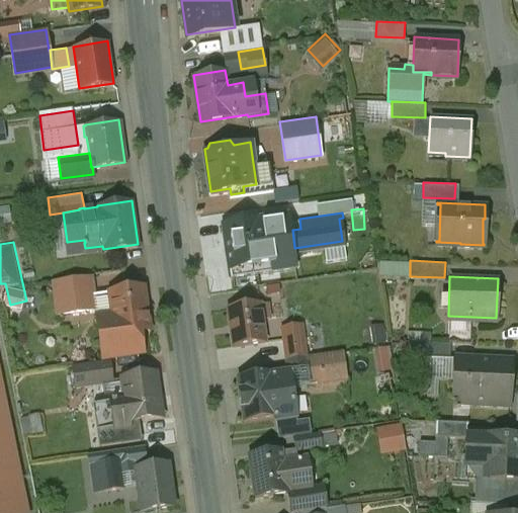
[(91,277),(71,280),(72,280),(74,301),(75,309),(95,307),(91,277)]
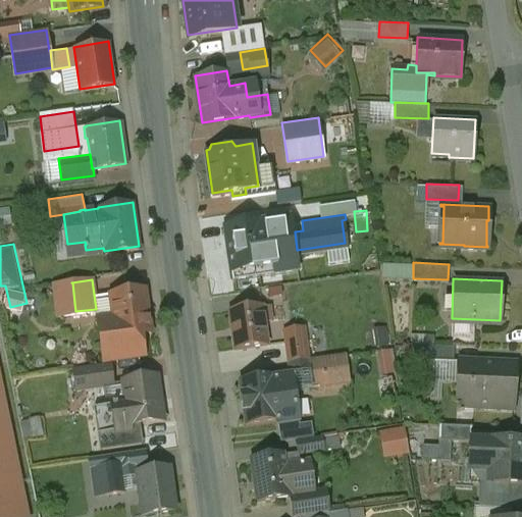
[(72,282),(63,285),(65,303),(74,303),(72,282)]
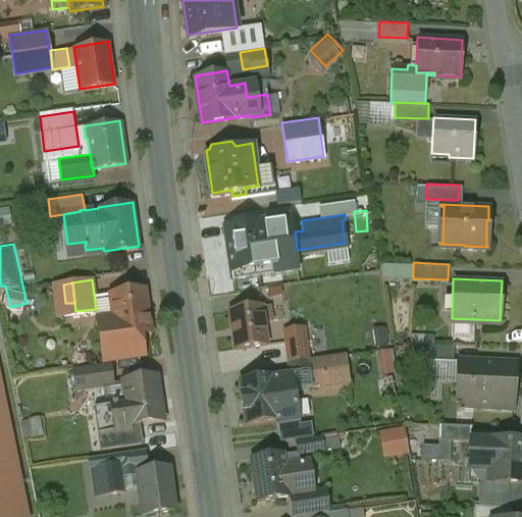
[(144,288),(103,294),(104,299),(111,298),(114,315),(98,317),(98,319),(100,319),(102,335),(101,337),(101,339),(102,339),(105,355),(103,355),(103,357),(144,352),(141,331),(150,329),(144,288)]
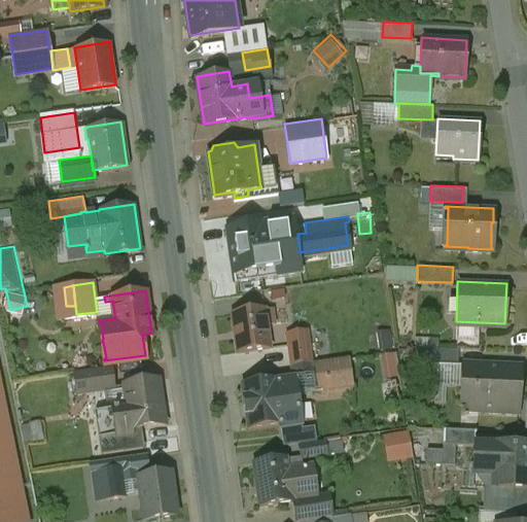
[(264,307),(232,312),(237,350),(270,345),(266,322),(274,321),(272,307),(265,308),(264,307)]
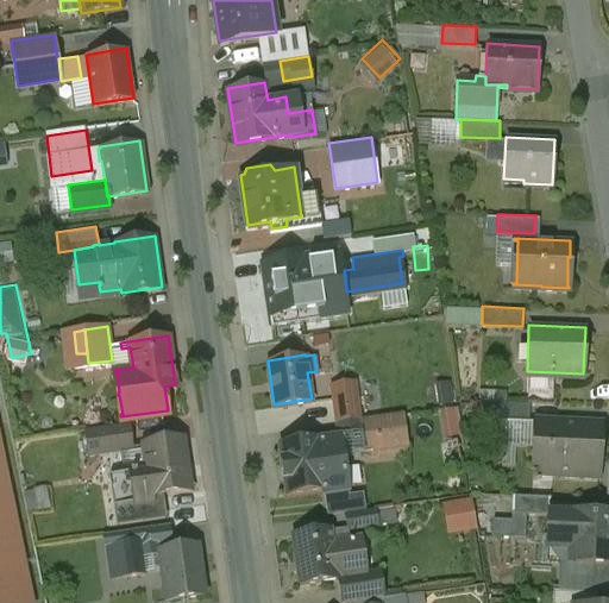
[(355,378),(331,382),(337,420),(360,416),(355,378)]
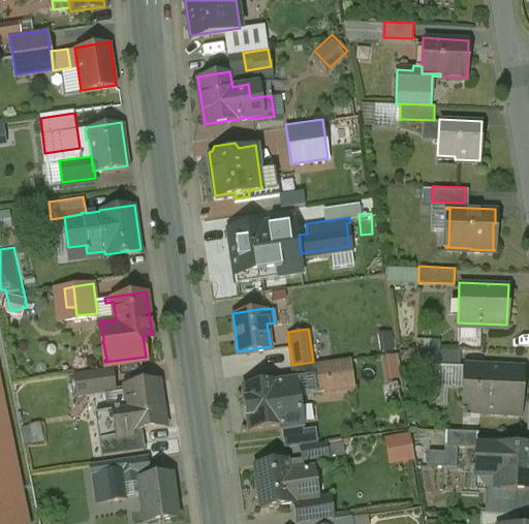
[(460,349),(426,347),(425,363),(460,364),(460,349)]
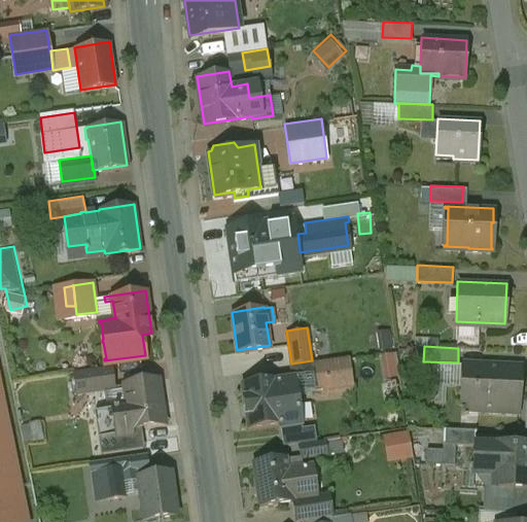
[(328,385),(352,382),(348,355),(334,357),(336,371),(332,372),(332,375),(326,376),(328,385)]
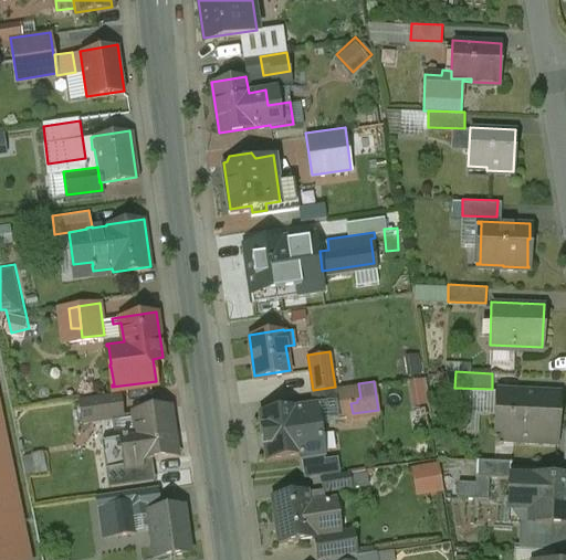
[(335,387),(313,390),(314,403),(317,402),(320,420),(353,413),(350,403),(357,402),(357,399),(360,398),(358,383),(335,387)]
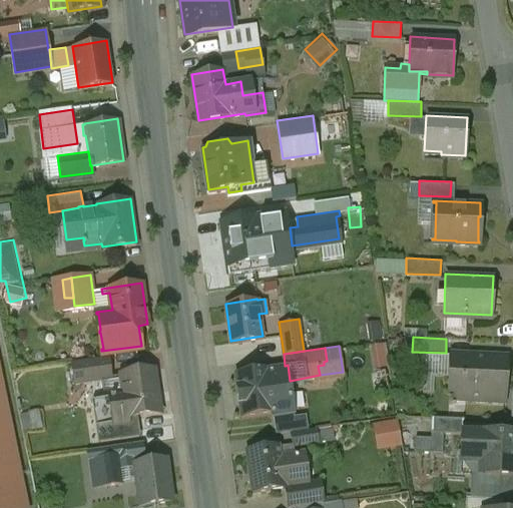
[(492,354),(451,352),(449,390),(448,390),(448,401),(451,402),(452,391),(451,391),(452,377),(464,378),(462,397),(504,399),(506,360),(491,359),(492,354)]
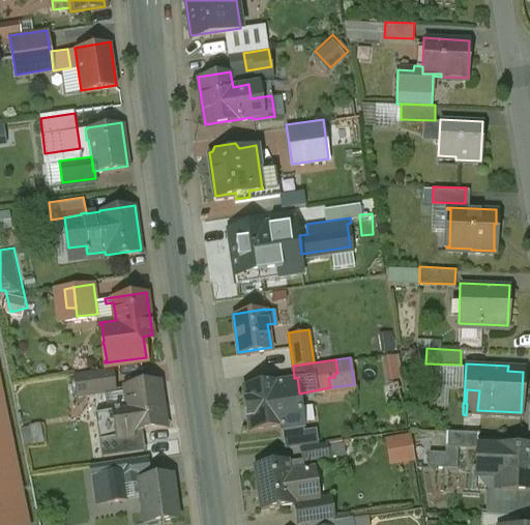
[(112,367),(75,372),(78,396),(115,389),(112,367)]
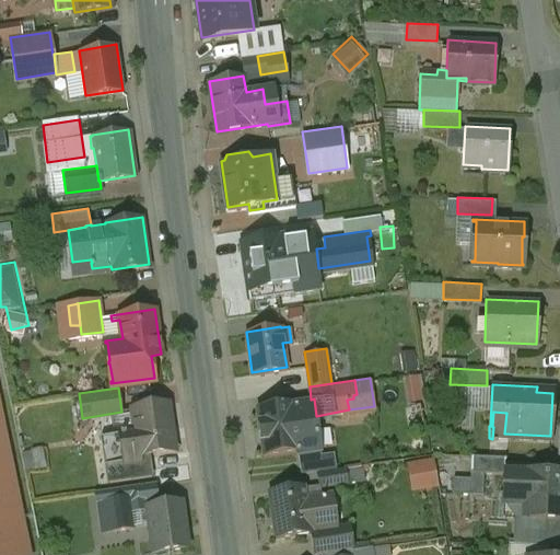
[(298,427),(317,424),(316,416),(314,399),(311,400),(306,400),(308,415),(296,417),(298,427)]
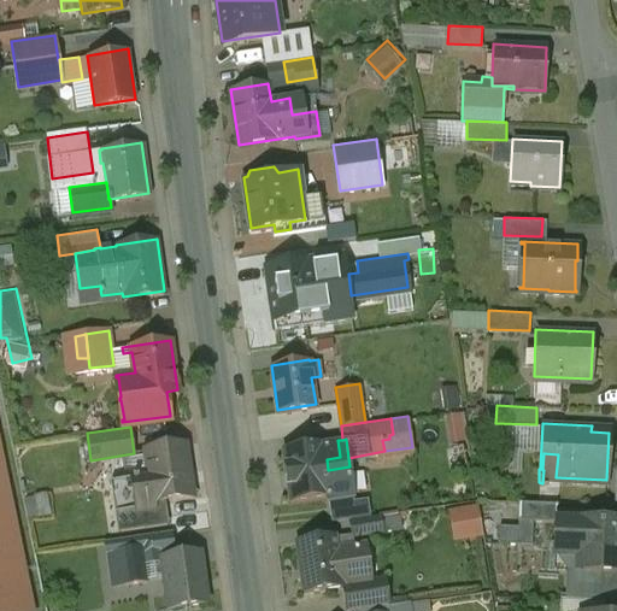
[(338,440),(283,450),(291,499),(325,494),(327,499),(329,499),(353,495),(350,466),(328,470),(327,459),(340,457),(338,440)]
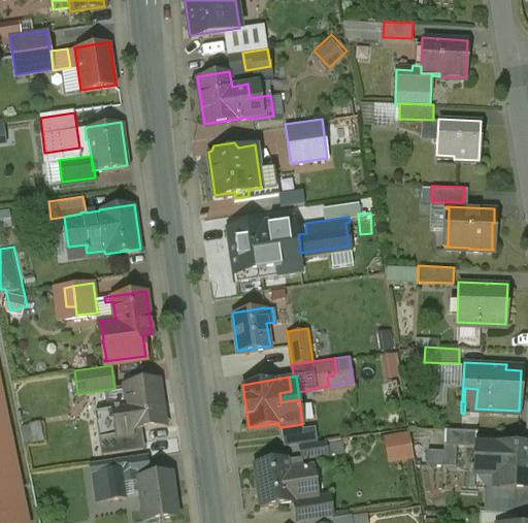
[(118,404),(112,405),(113,409),(96,412),(102,452),(142,446),(140,426),(165,423),(159,378),(124,384),(127,406),(119,407),(118,404)]
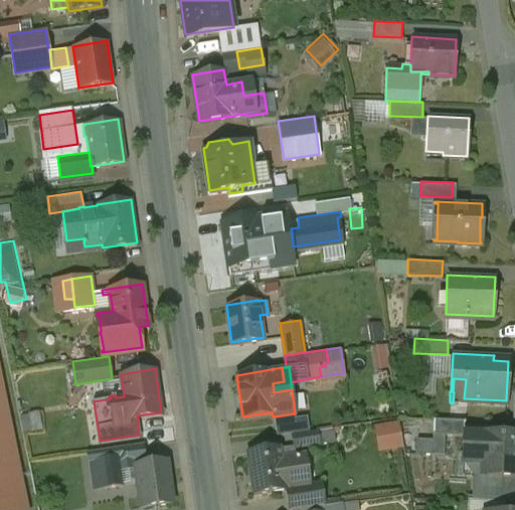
[(0,509),(27,509),(0,376),(0,509)]
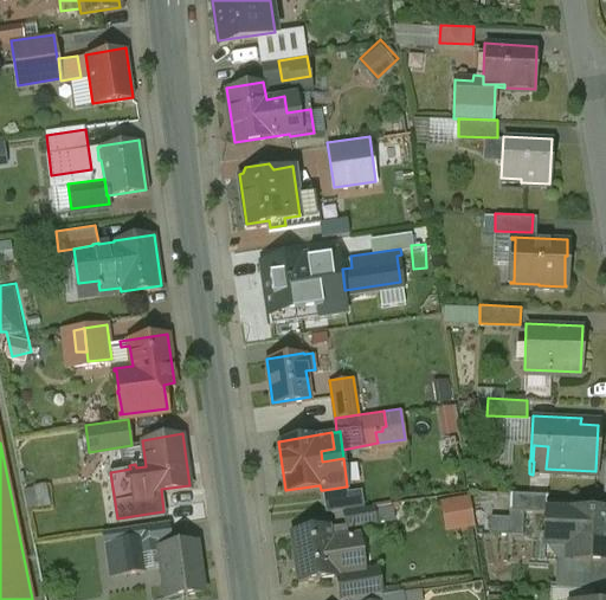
[(348,491),(347,486),(323,490),(326,510),(363,504),(361,489),(348,491)]
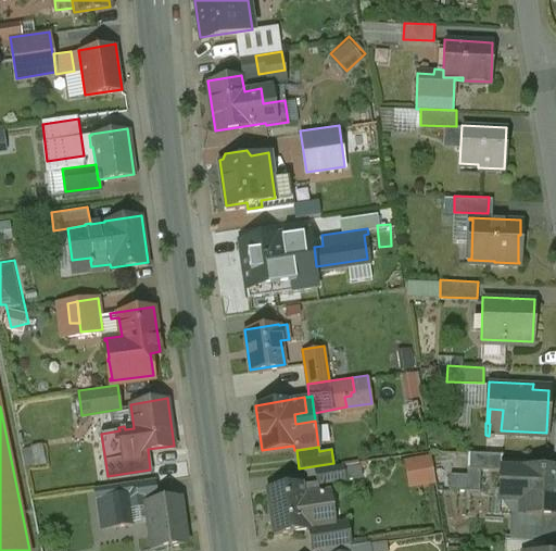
[(503,452),(483,451),(467,451),(467,466),(480,467),(501,468),(501,466),(502,453),(503,453),(503,452)]
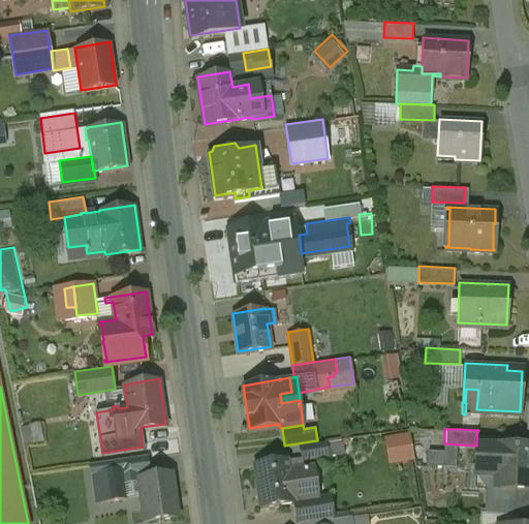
[(409,431),(384,433),(389,461),(414,457),(409,431)]
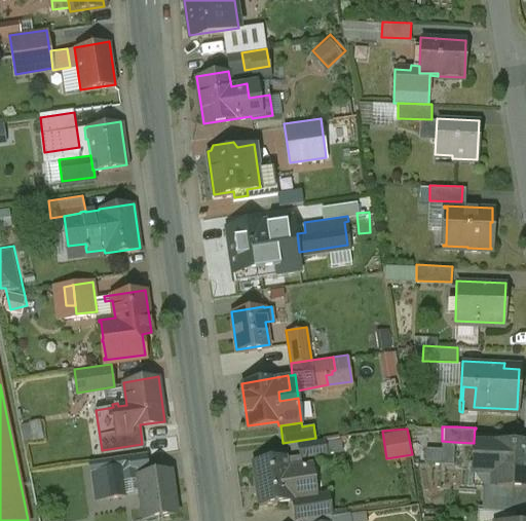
[(324,438),(298,442),(300,455),(326,451),(324,438)]
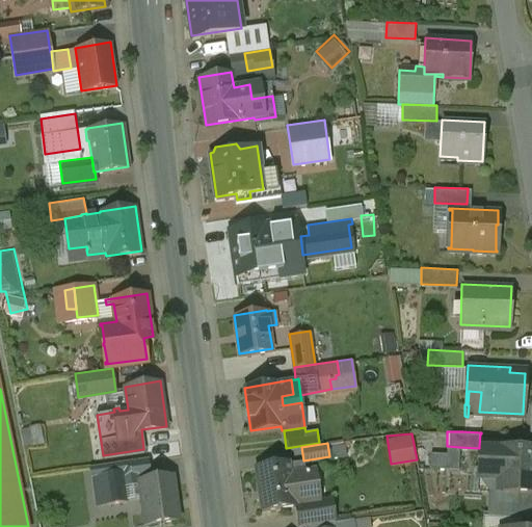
[(446,452),(430,451),(430,466),(458,468),(459,447),(447,446),(446,452)]
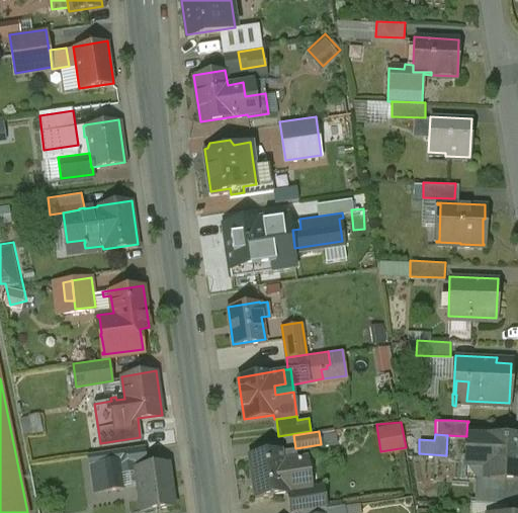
[(517,436),(466,434),(466,436),(465,454),(473,454),(472,463),(486,464),(486,477),(504,478),(517,478),(517,436)]
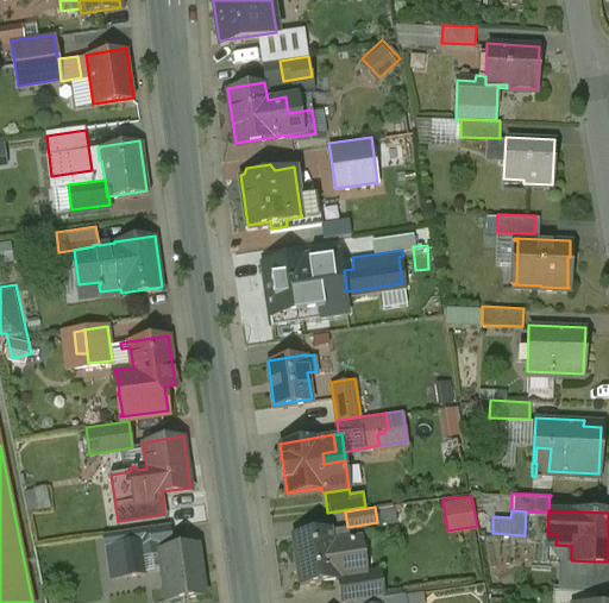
[(167,523),(139,527),(140,538),(142,544),(169,540),(167,523)]
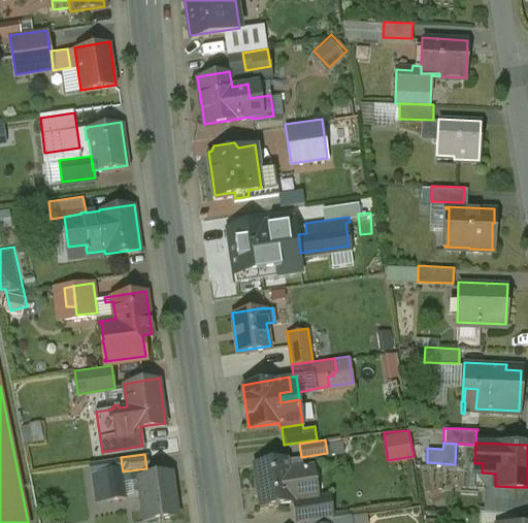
[(315,464),(289,467),(287,457),(254,461),(260,504),(293,500),(293,499),(293,498),(319,494),(315,464)]
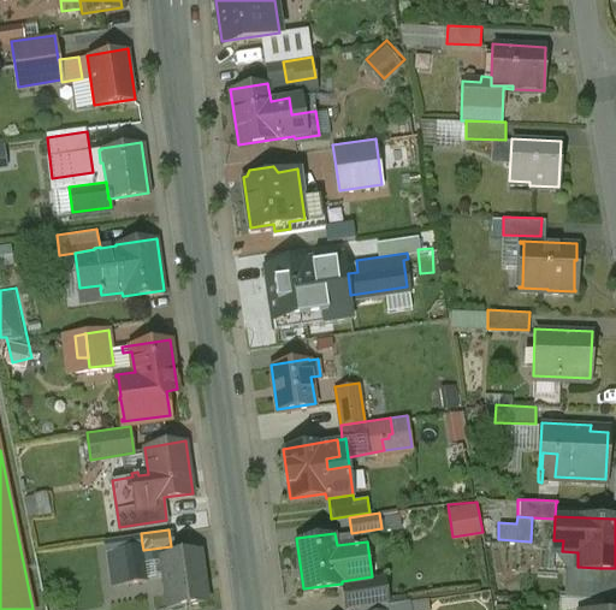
[(142,544),(118,548),(123,580),(147,578),(143,550),(142,544)]
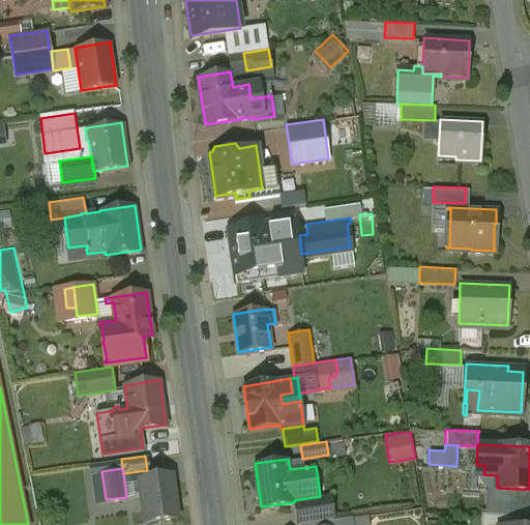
[(172,472),(139,477),(145,520),(178,516),(172,472)]
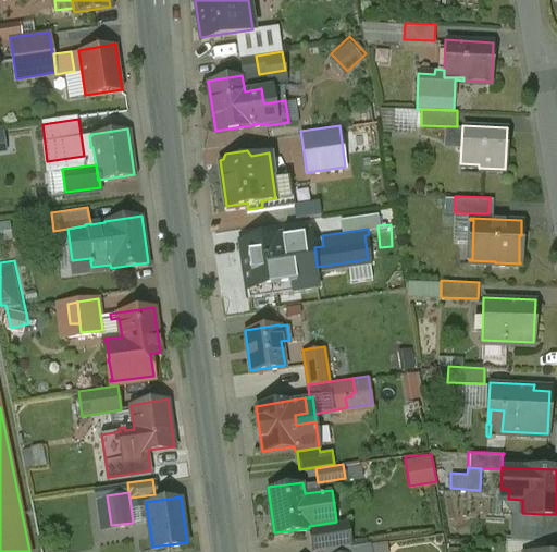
[(556,514),(542,514),(541,525),(556,525),(556,514)]
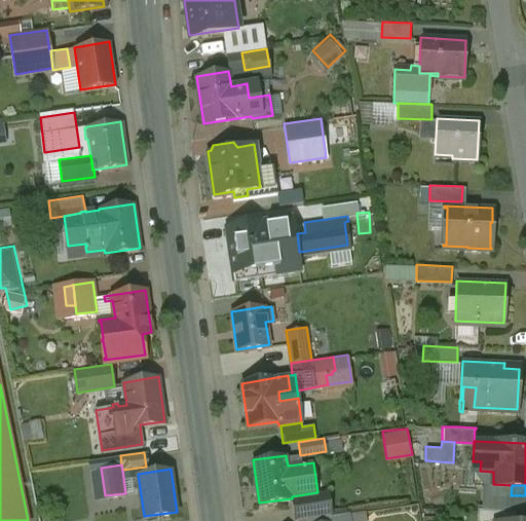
[(317,492),(292,496),(292,497),(292,498),(295,519),(332,513),(328,490),(317,492)]
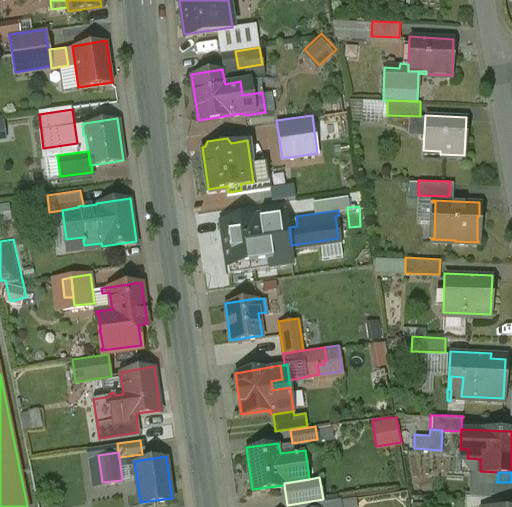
[(511,482),(497,482),(497,496),(501,496),(511,496),(511,482)]
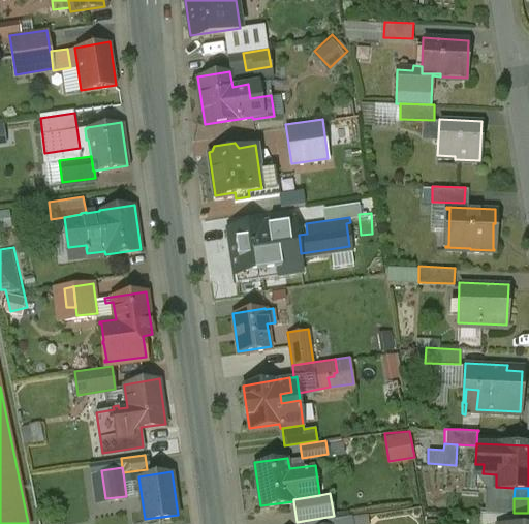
[(514,513),(486,512),(486,506),(480,506),(479,523),(517,523),(518,513),(514,513)]
